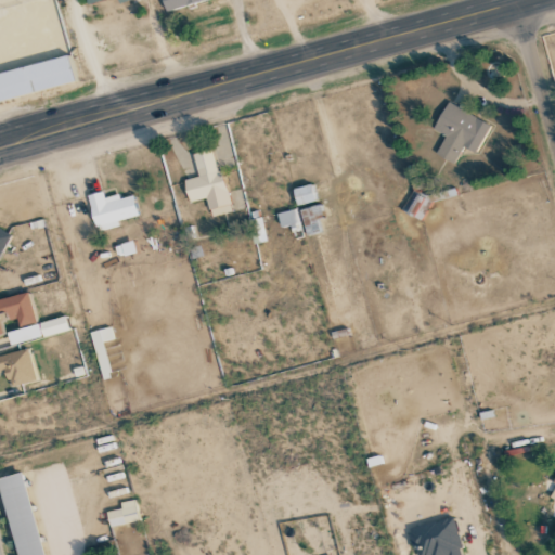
[(162,0),(166,11),(206,0),(162,0)]
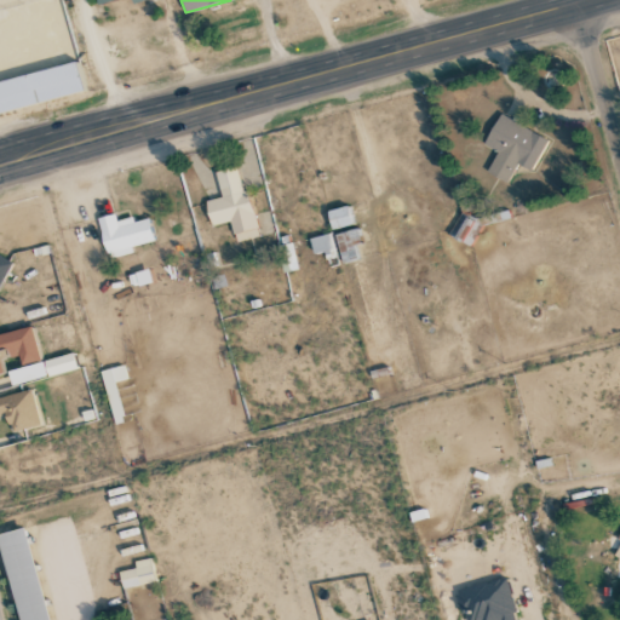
[(0,80),(0,112),(84,93),(76,63),(0,80)]
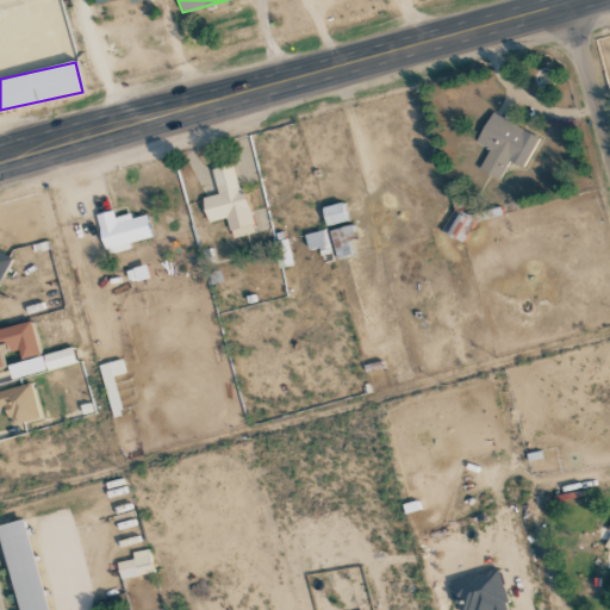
[(539,138),(493,112),(477,142),(491,150),(479,169),(499,180),(510,161),(522,168),(539,138)]
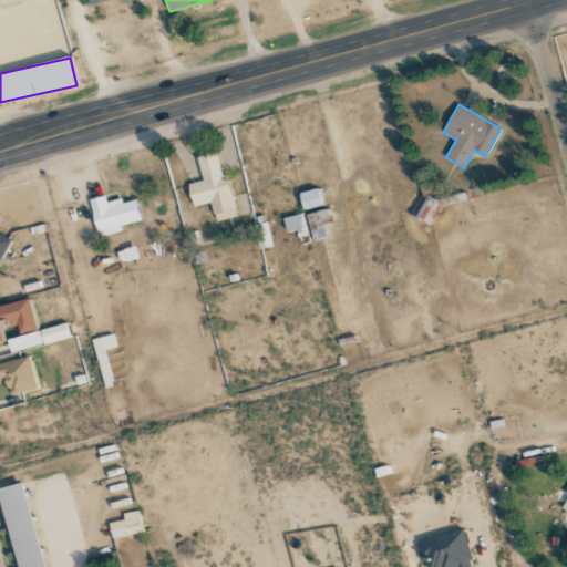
[(198,157),(204,181),(188,184),(194,207),(212,203),(216,222),(236,217),(220,152),(198,157)]
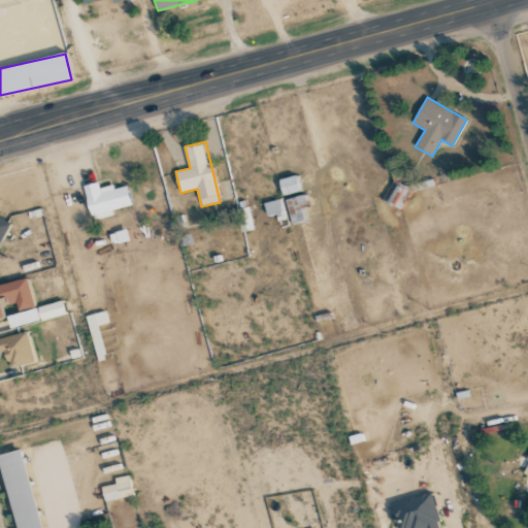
[(283,197),(302,191),(298,174),(278,180),(283,197)]
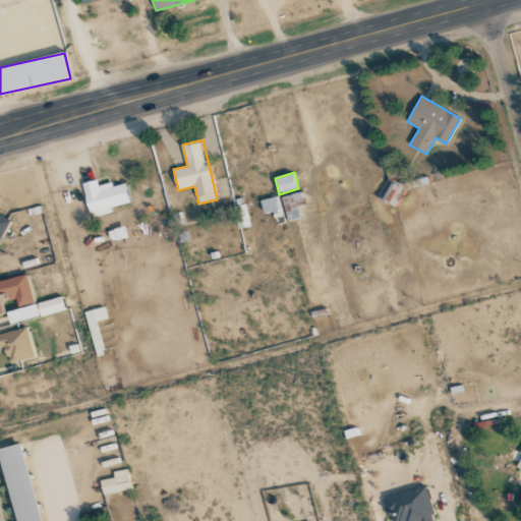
[(111,208),(129,203),(124,183),(112,187),(111,182),(98,186),(96,180),(81,184),(91,218),(112,213),(111,208)]
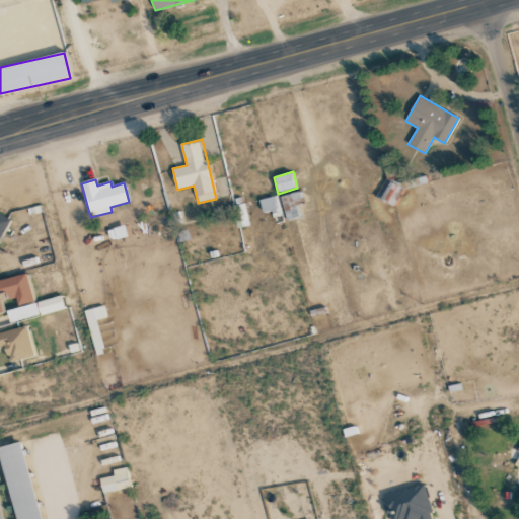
[(286,220),(304,216),(298,191),(260,201),(263,213),(272,211),(273,217),(285,215),(286,220)]
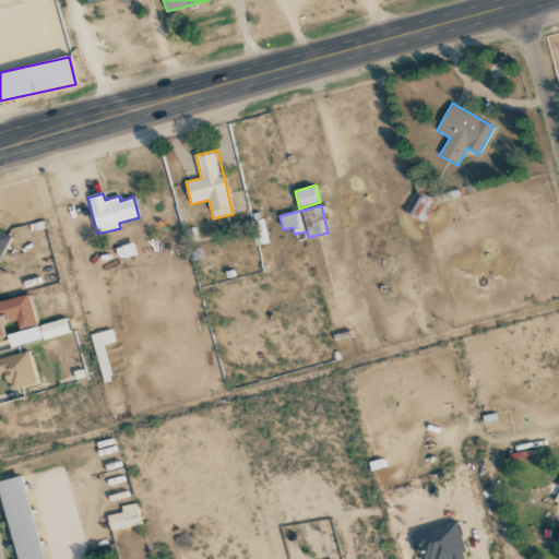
[(0,257),(11,238),(0,230),(0,257)]
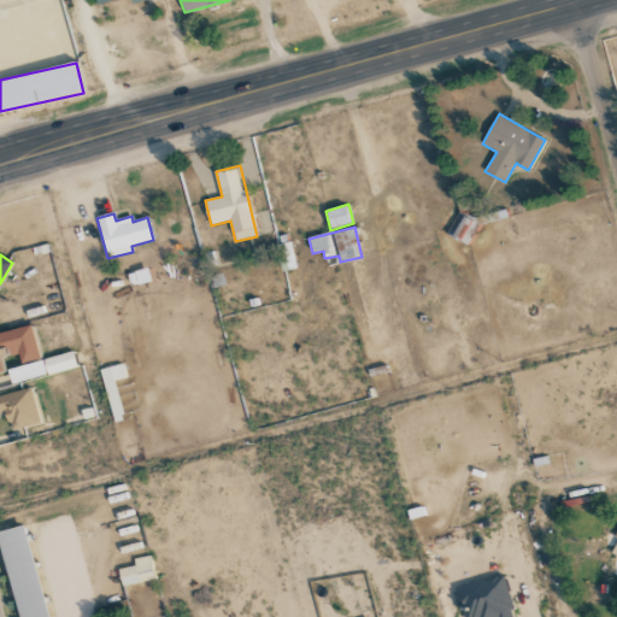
[(40,359),(33,325),(0,333),(0,372),(3,372),(0,362),(0,348),(6,347),(9,357),(19,354),(22,364),(40,359)]
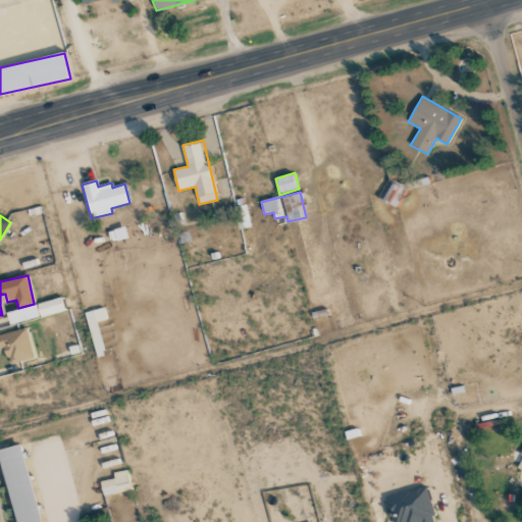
[(65,311),(62,298),(7,312),(10,325),(65,311)]
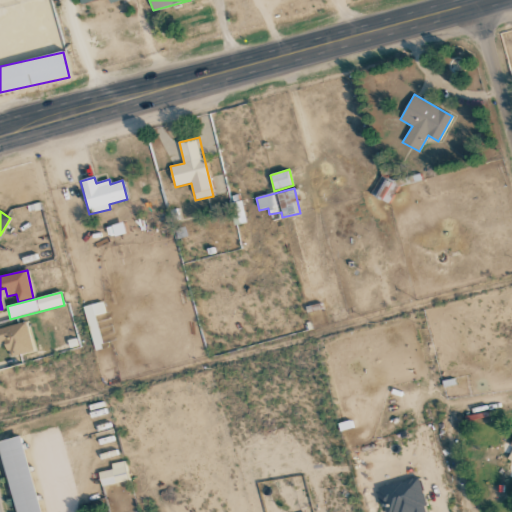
[(104,313),(101,302),(84,306),(94,347),(103,345),(95,315),(104,313)]
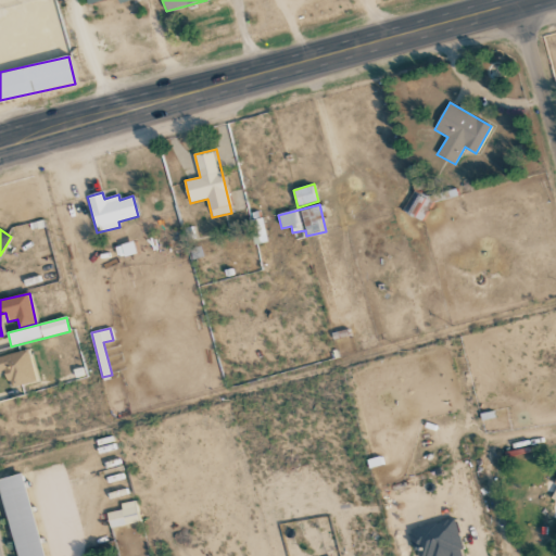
[(37,380),(27,349),(0,356),(0,373),(4,371),(10,389),(37,380)]
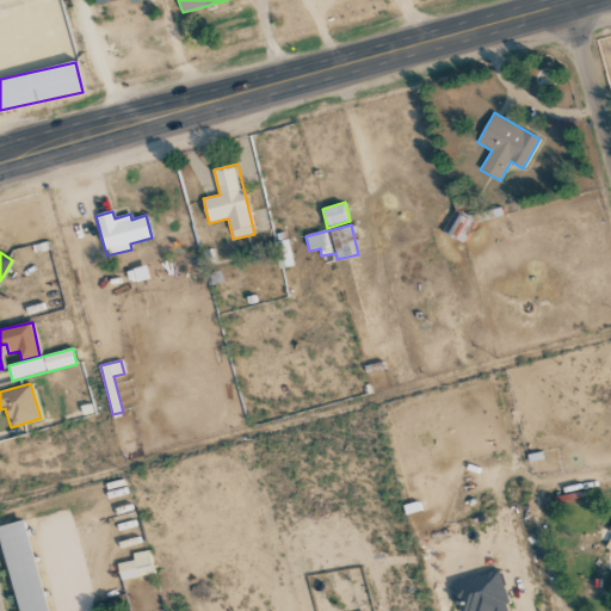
[(0,539),(18,610),(48,610),(25,522),(0,526),(0,539)]
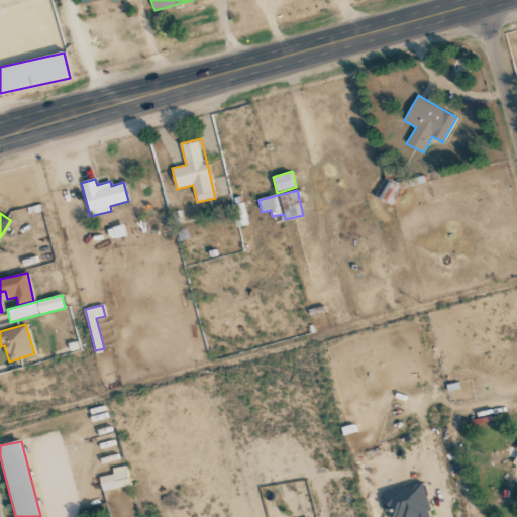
[(113,474),(99,478),(103,492),(130,485),(125,466),(112,469),(113,474)]
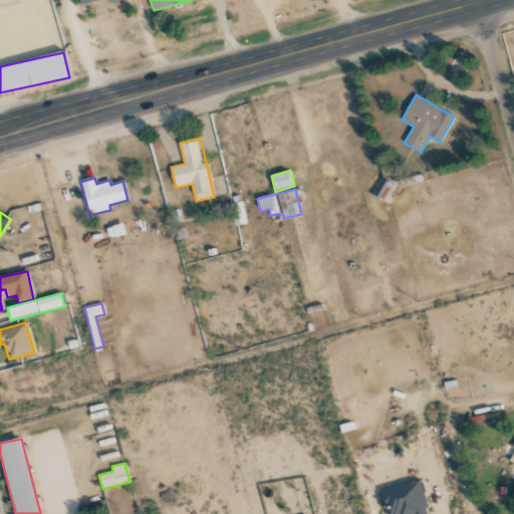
[(379,490),(379,492),(384,513),(426,513),(427,504),(421,479),(379,490)]
